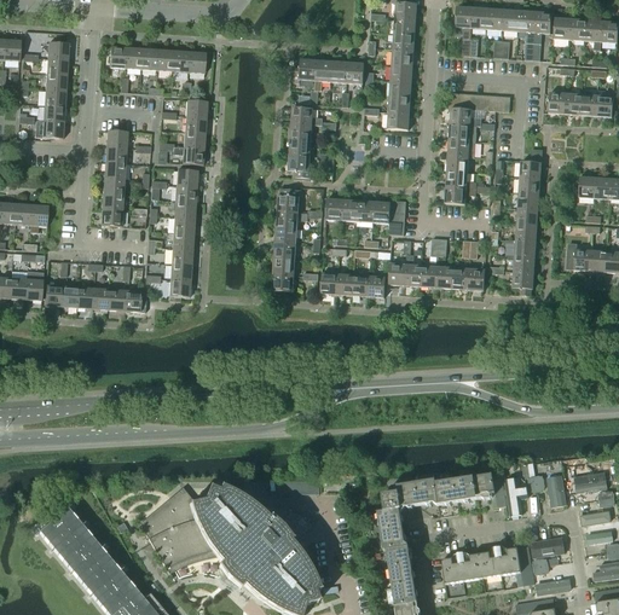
[(397,1),(395,17),(416,18),(417,3),(408,3),(408,0),(392,0),(392,1),(397,1)]
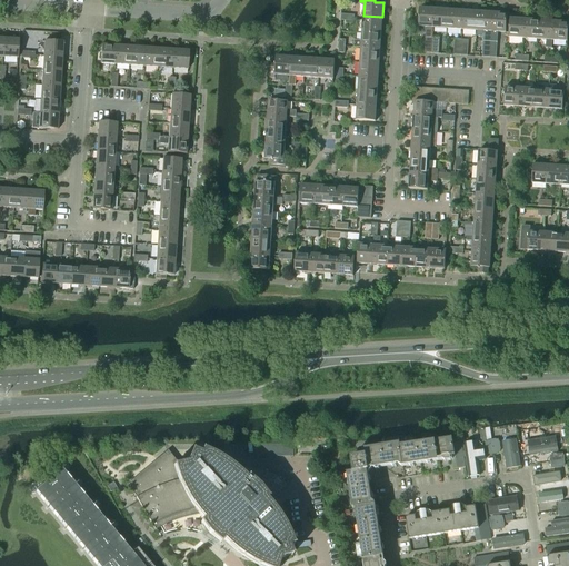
[(432,35),(433,25),(435,6),(420,5),(418,23),(427,25),(426,35),(425,50),(431,50),(432,35)]
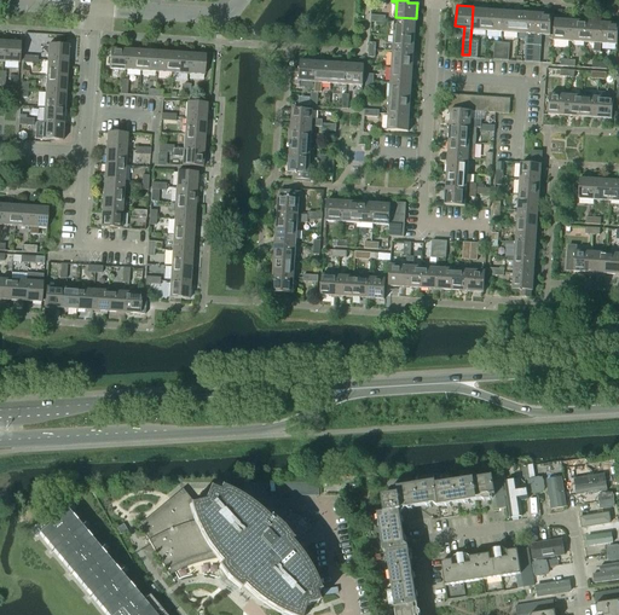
[(472,27),(487,28),(489,7),(473,6),(472,27)]
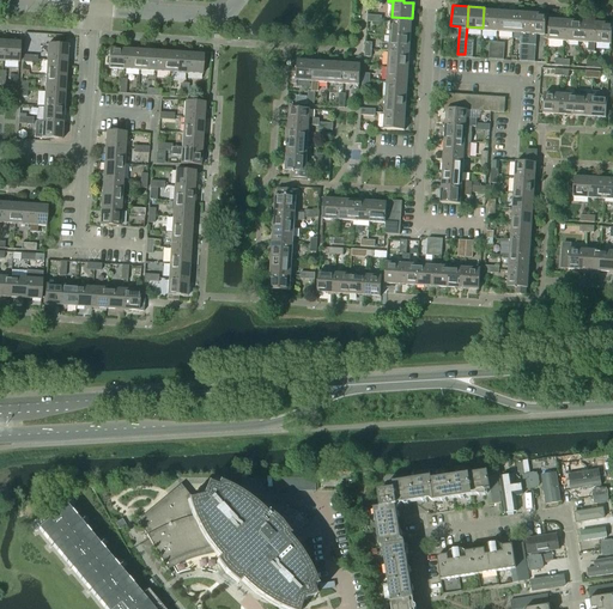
[(483,28),(498,29),(499,8),(484,7),(483,28)]
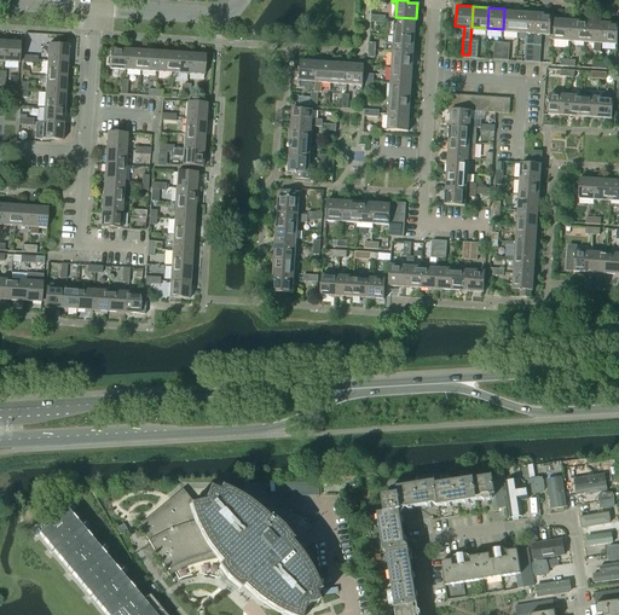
[(503,29),(519,30),(520,10),(504,9),(503,29)]
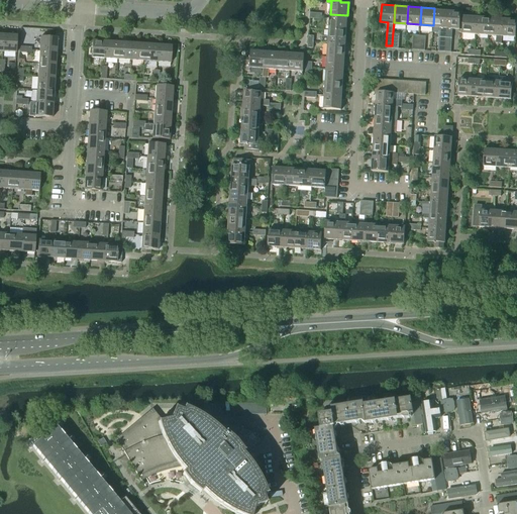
[(433,25),(439,25),(438,48),(444,49),(446,26),(447,9),(434,8),(433,25)]
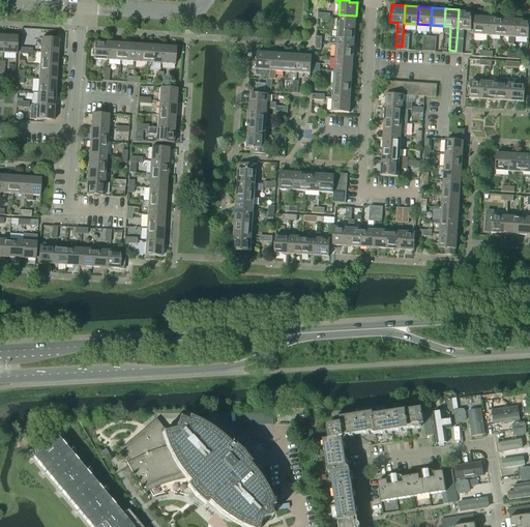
[(459,9),(458,27),(455,51),(462,51),(464,27),(471,28),(472,10),(459,9)]
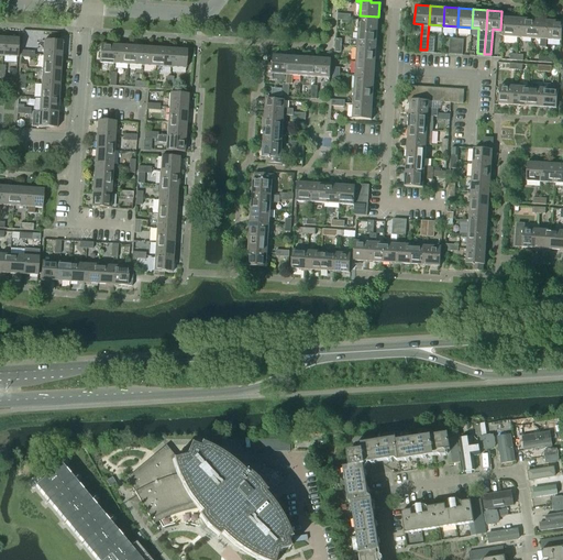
[(360,15),(359,30),(377,31),(378,17),(360,15)]
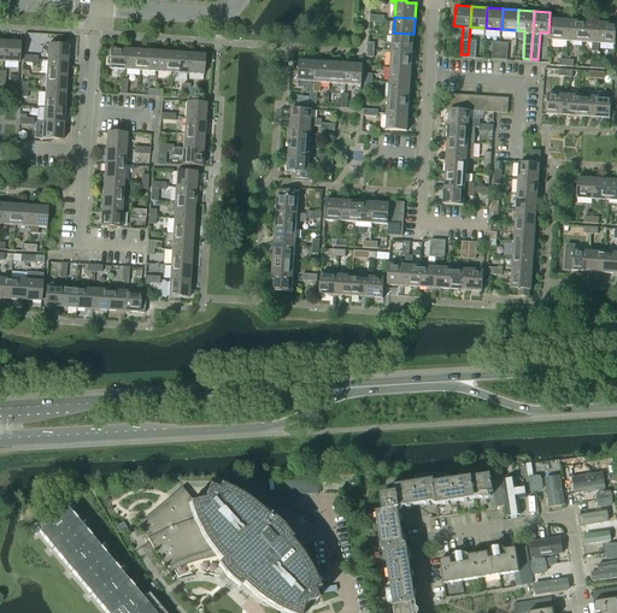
[(552,37),(568,39),(569,18),(553,17),(552,37)]
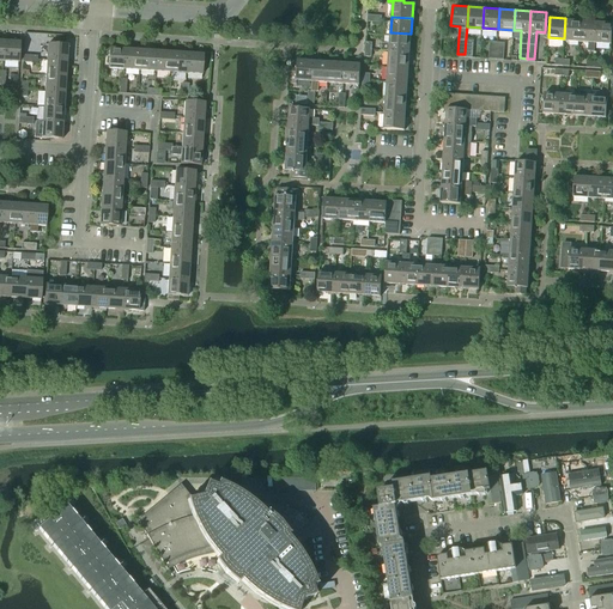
[(564,38),(580,40),(581,19),(565,18),(564,38)]
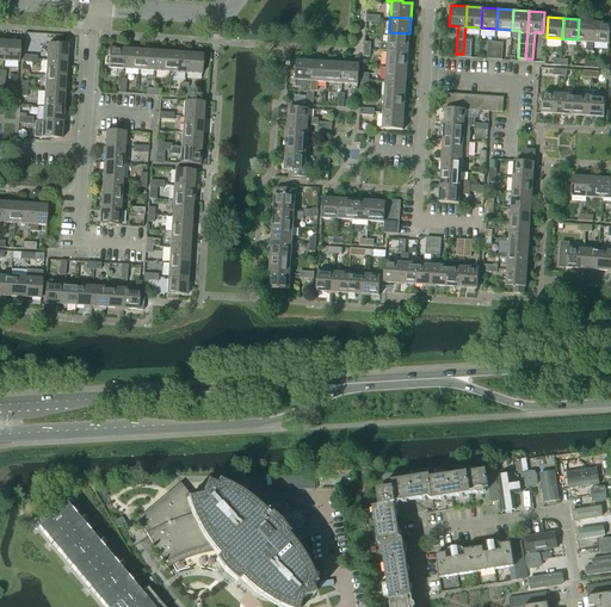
[(579,19),(578,39),(586,39),(586,48),(592,49),(593,41),(594,20),(579,19)]
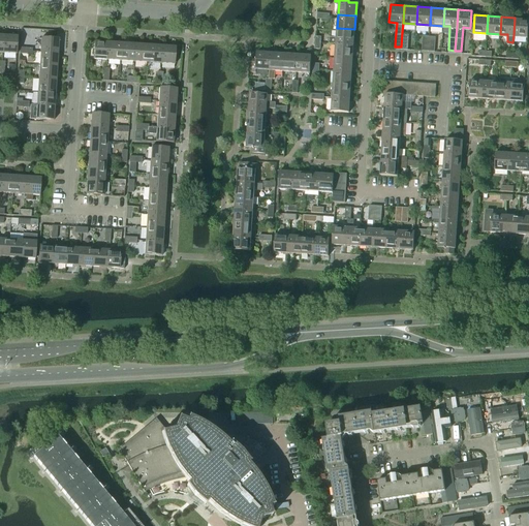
[(528,18),(515,18),(514,35),(527,36),(528,18)]
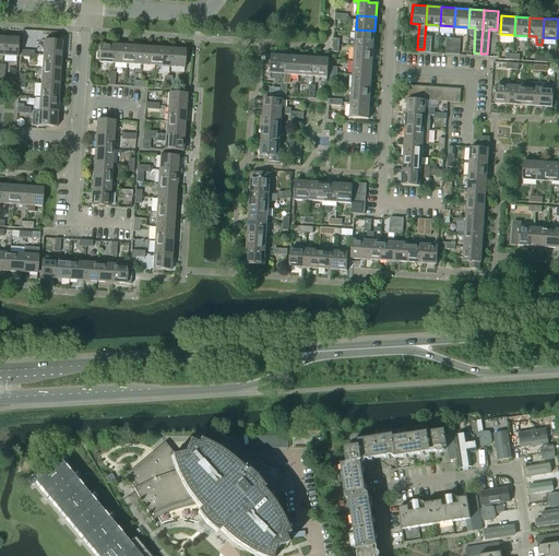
[(348,44),(355,44),(373,45),(375,31),(356,30),(355,37),(348,37),(348,44)]
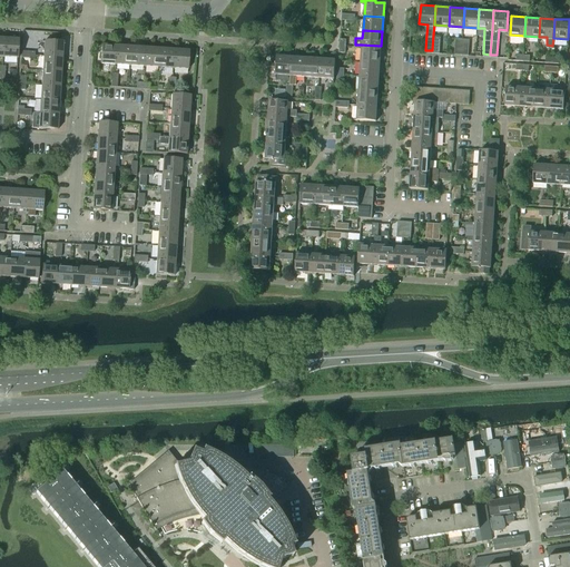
[(5,36),(2,55),(18,56),(19,37),(5,36)]
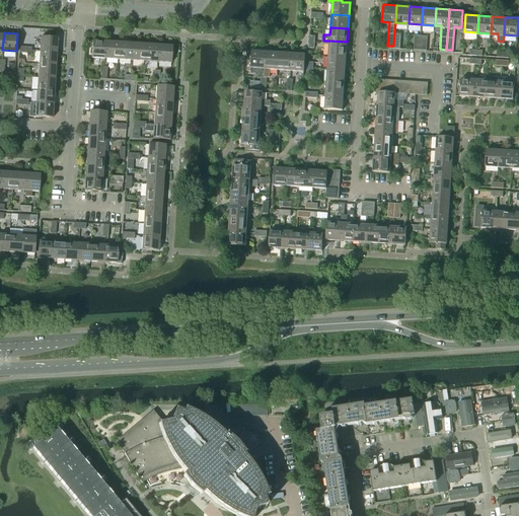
[(41,34),(40,48),(57,50),(58,35),(41,34)]
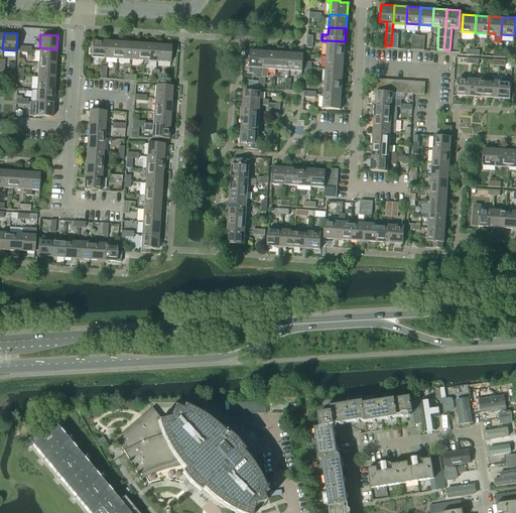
[(91,55),(105,56),(106,38),(92,38),(91,55)]
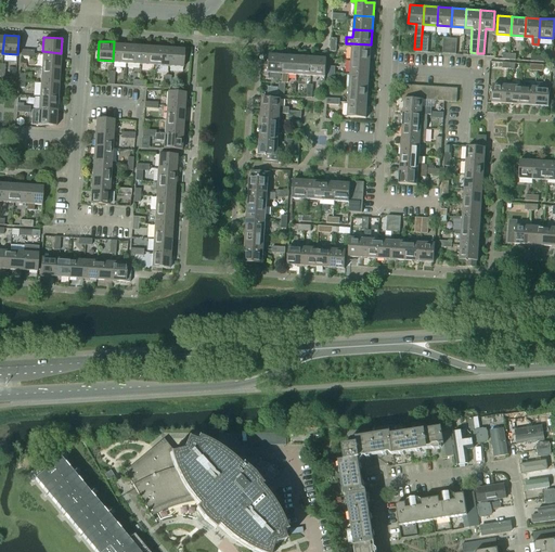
[(113,61),(127,61),(128,42),(114,41),(113,61)]
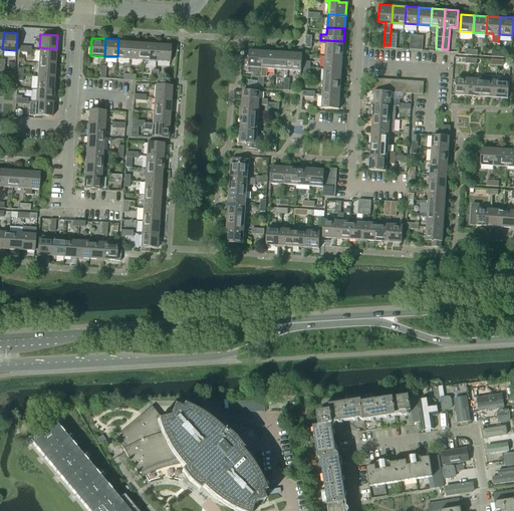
[(117,56),(131,57),(132,40),(118,39),(117,56)]
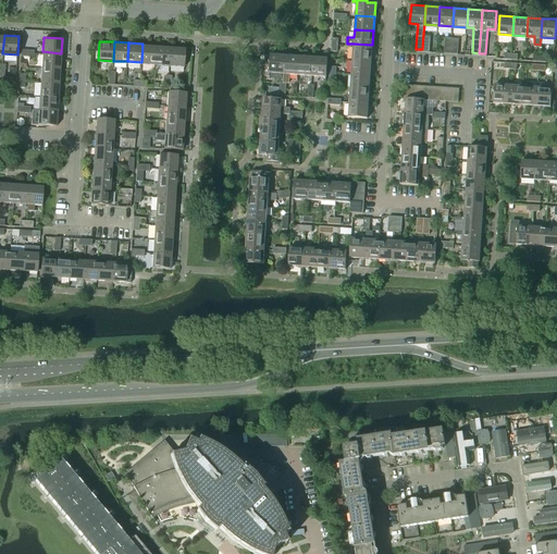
[(141,62),(155,63),(157,45),(143,44),(141,62)]
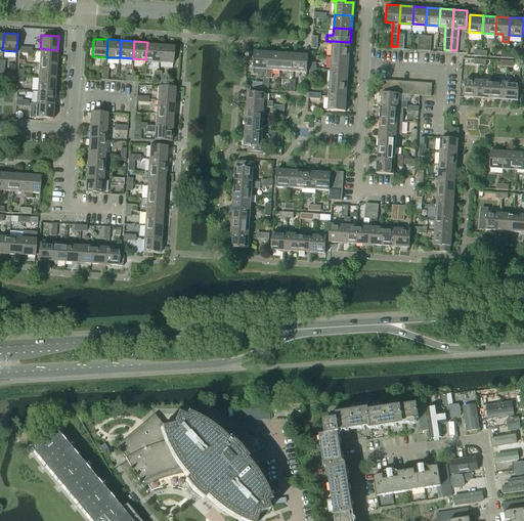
[(333,41),(332,54),(349,55),(350,42),(333,41)]
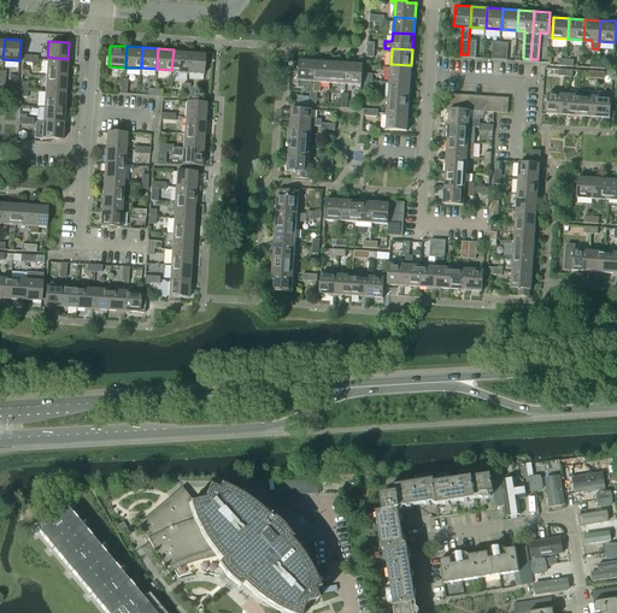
[(171,70),(187,71),(189,51),(174,49),(171,70)]
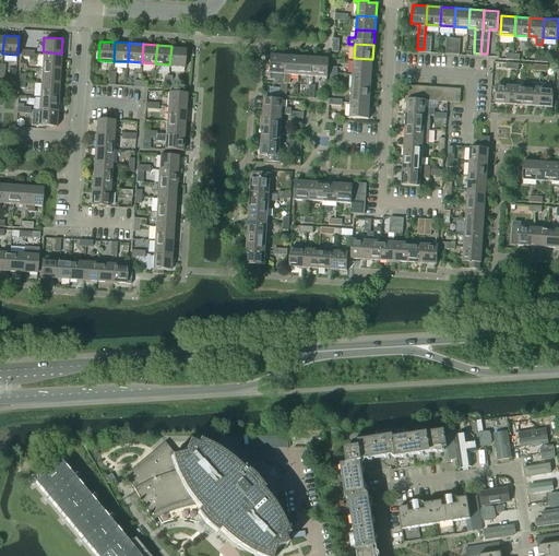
[(171,46),(169,64),(185,66),(186,47),(171,46)]
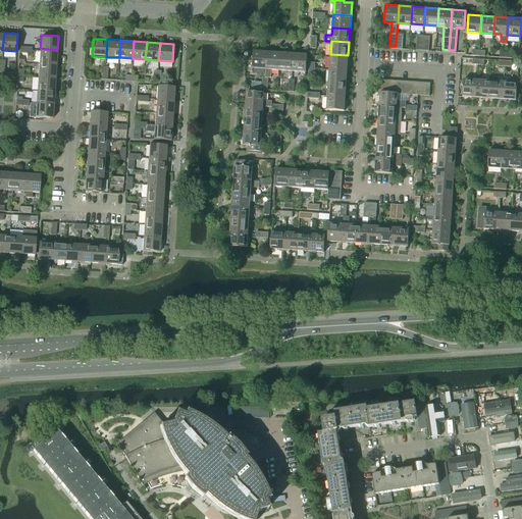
[(40,48),(39,61),(56,62),(57,50),(40,48)]
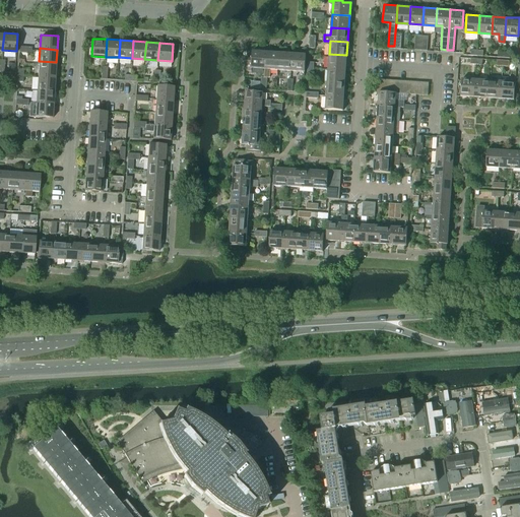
[(252,66),(265,67),(266,50),(252,49),(252,50),(248,50),(247,69),(252,69),(252,66)]
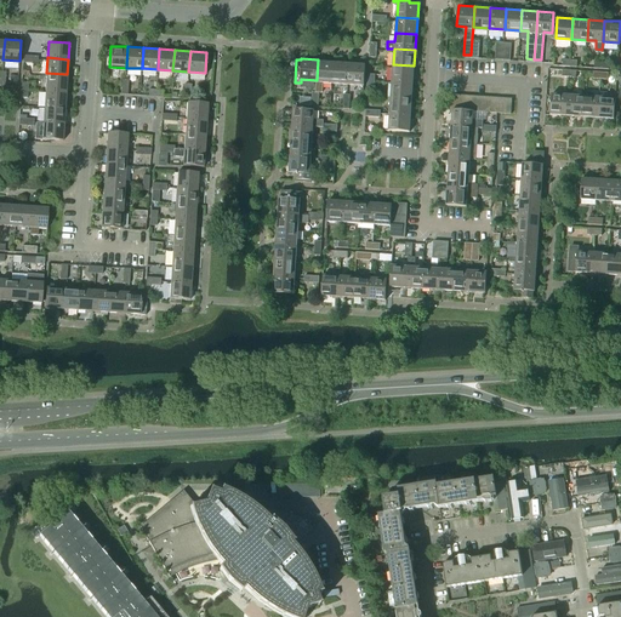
[(317,80),(315,90),(319,90),(323,90),(323,80),(332,81),(334,61),(318,60),(317,80)]
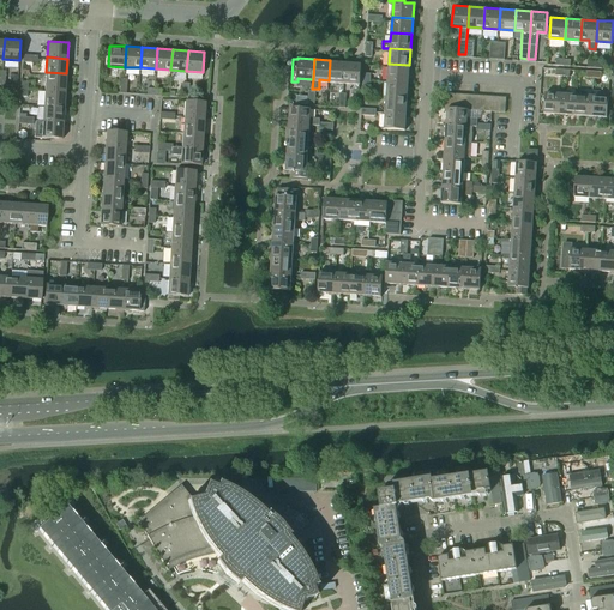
[(330,60),(329,80),(344,82),(345,61),(330,60)]
